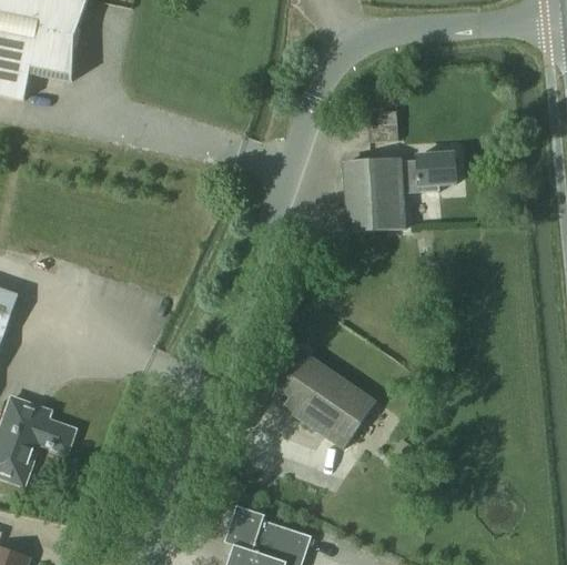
[(0,94),(22,100),(29,66),(64,71),(64,79),(66,79),(67,34),(78,0),(0,0),(0,94)]
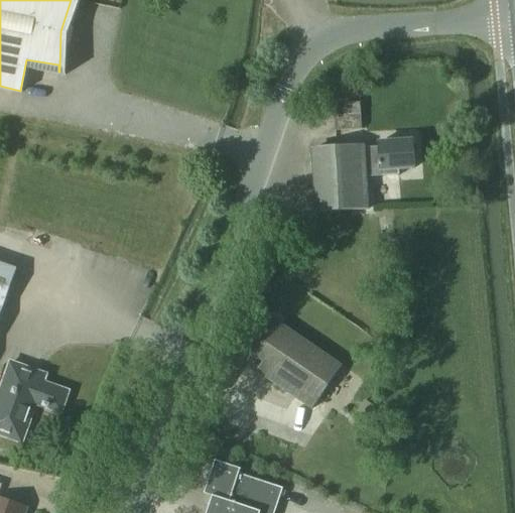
[(343,101),(344,113),(360,112),(359,100),(343,101)]
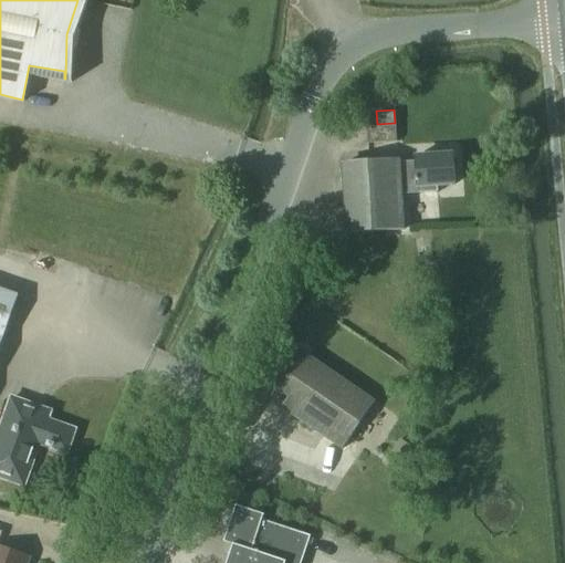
[(377,124),(366,124),(367,141),(396,139),(395,123),(377,124)]
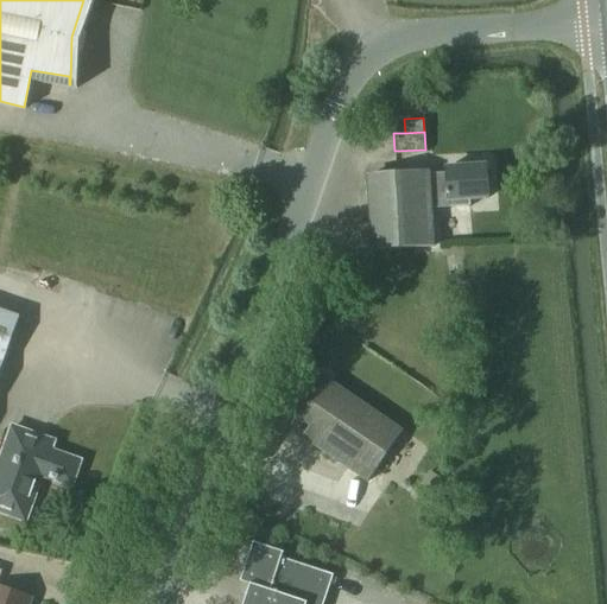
[(446,169),(430,170),(431,190),(447,189),(448,205),(469,204),(468,196),(487,195),(486,163),(446,165),(446,169)]
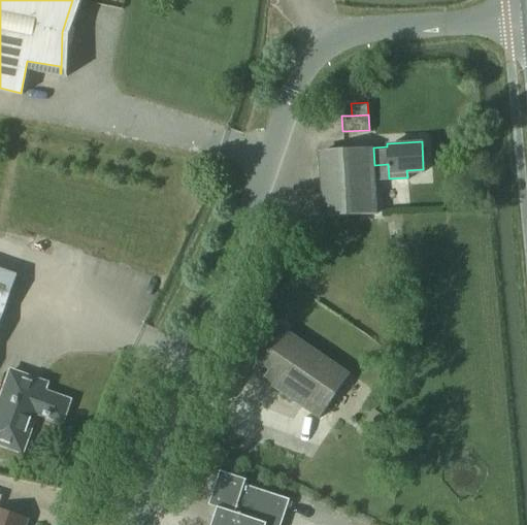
[(373,145),(322,149),(326,216),(377,212),(375,179),(389,178),(388,164),(374,165),(373,148),(373,145)]
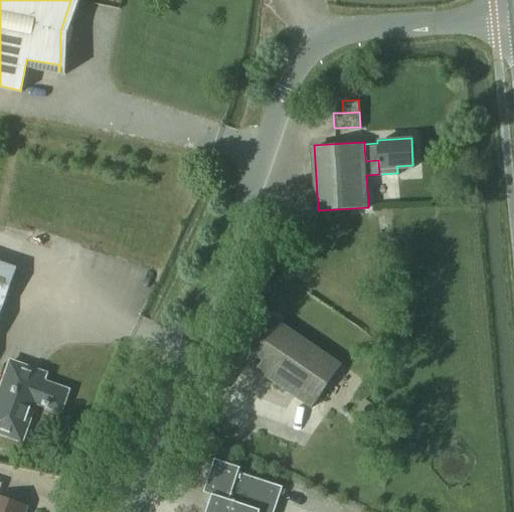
[(0,311),(16,266),(0,260),(0,311)]
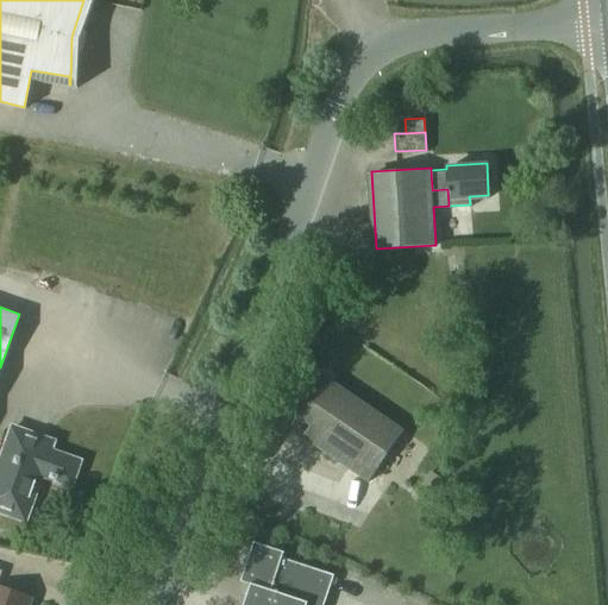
[(402,429),(321,375),(295,414),(311,424),(304,435),(368,479),(402,429)]
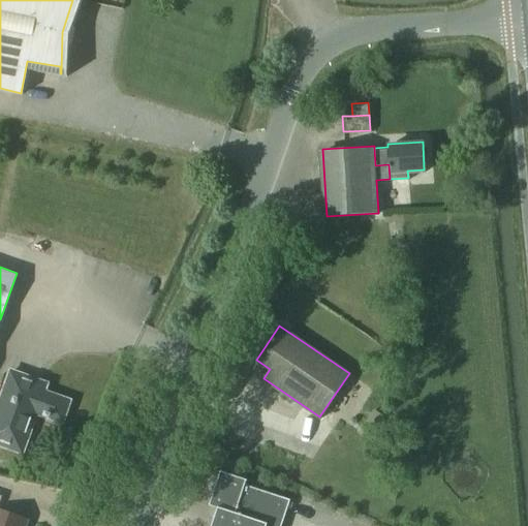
[(26,374),(11,369),(0,399),(0,442),(23,452),(36,411),(62,421),(70,399),(23,381),(26,374)]
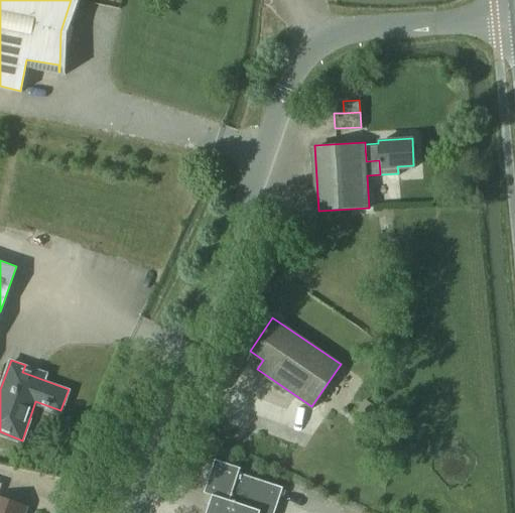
[(356,412),(367,419),(376,404),(365,398),(356,412)]
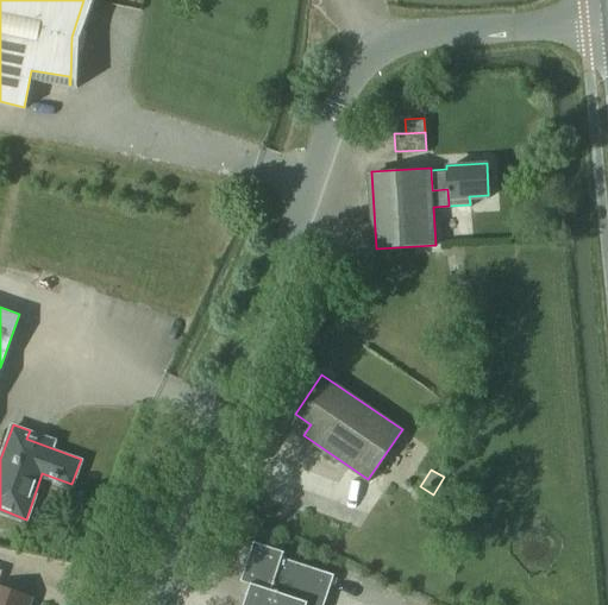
[(252,540),(250,547),(239,580),(249,583),(242,604),(323,604),(333,573),(282,556),(283,550),(252,540)]
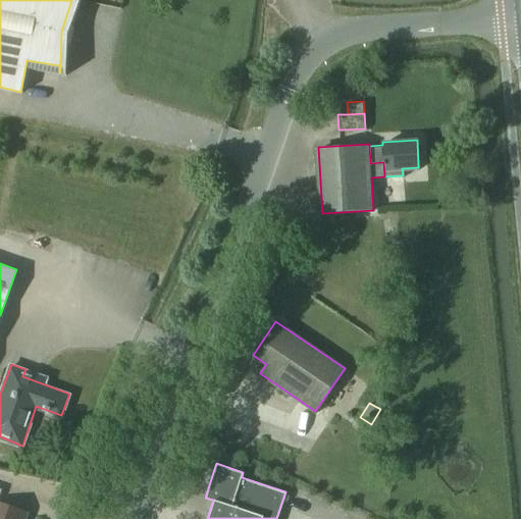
[(0,496),(3,487),(0,485),(0,518),(24,518),(28,511),(0,501),(0,496)]
